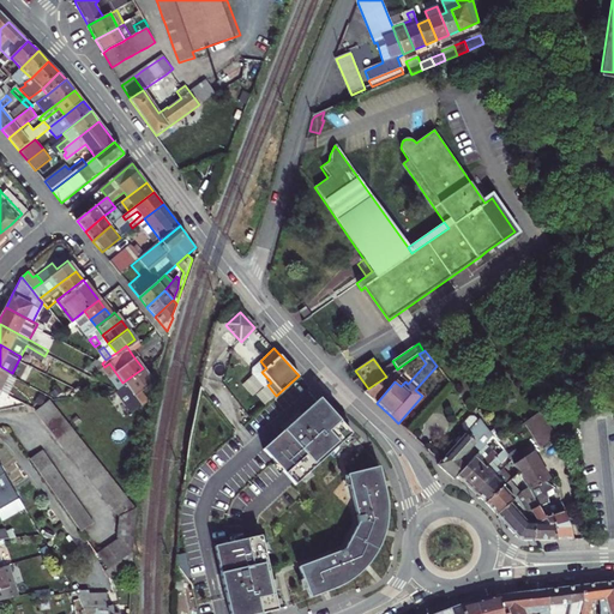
[(0,386),(4,389),(12,373),(0,366),(0,386)]
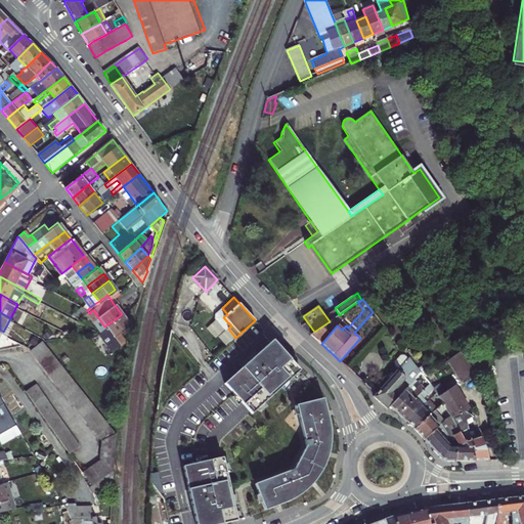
[(125,319),(122,314),(104,326),(99,330),(106,341),(110,345),(122,337),(119,333),(129,324),(125,319)]
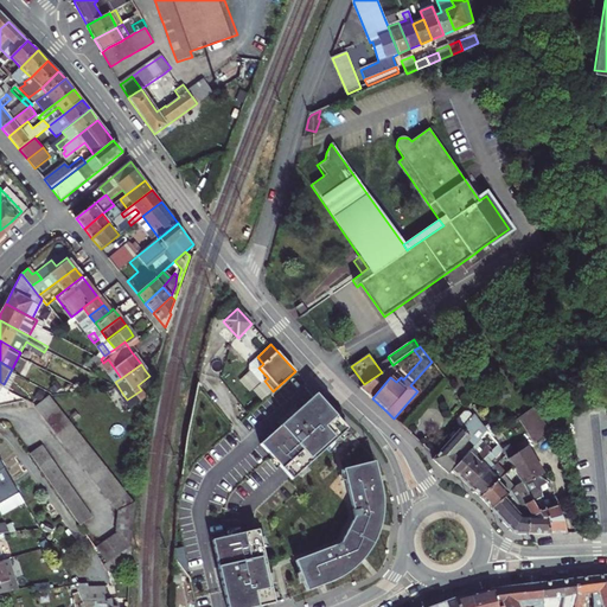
[(11,389),(19,372),(12,369),(4,384),(11,389)]
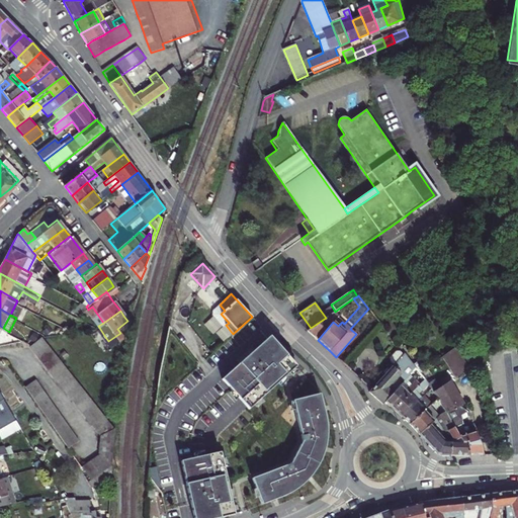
[(308,330),(318,340),(333,322),(328,317),(326,318),(311,328),(308,330)]
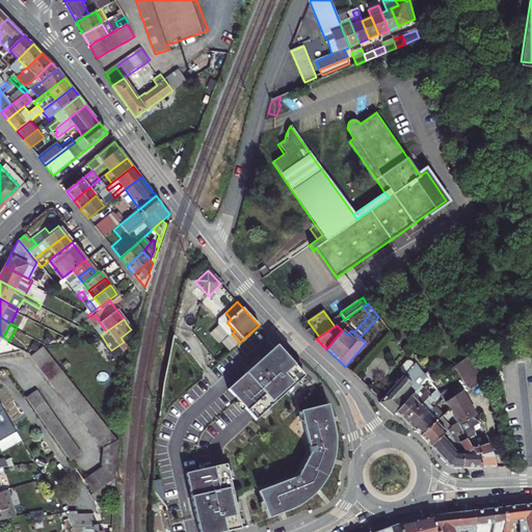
[(6,346),(9,341),(3,337),(0,335),(0,342),(6,346)]
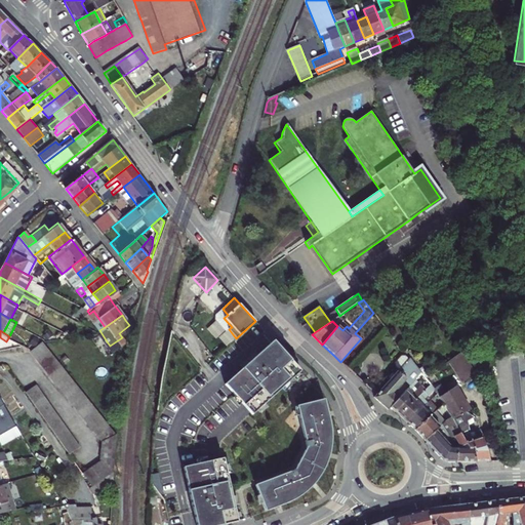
[(275,340),(227,385),(254,414),(303,370),(275,340)]
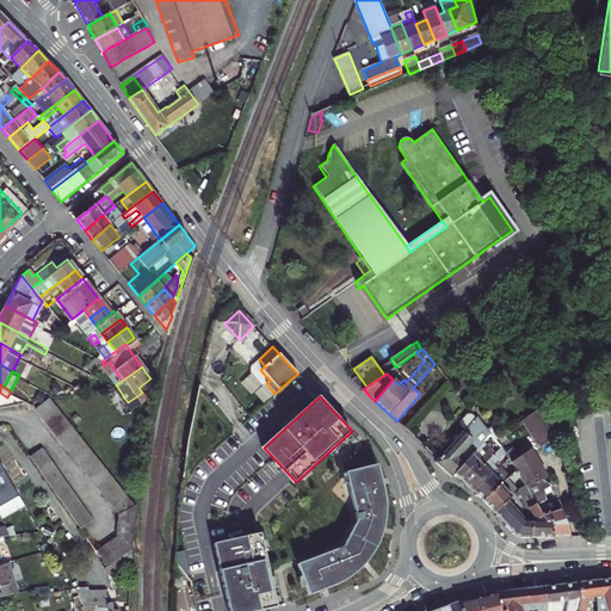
[(34,408),(38,415),(53,403),(48,397),(34,408)]
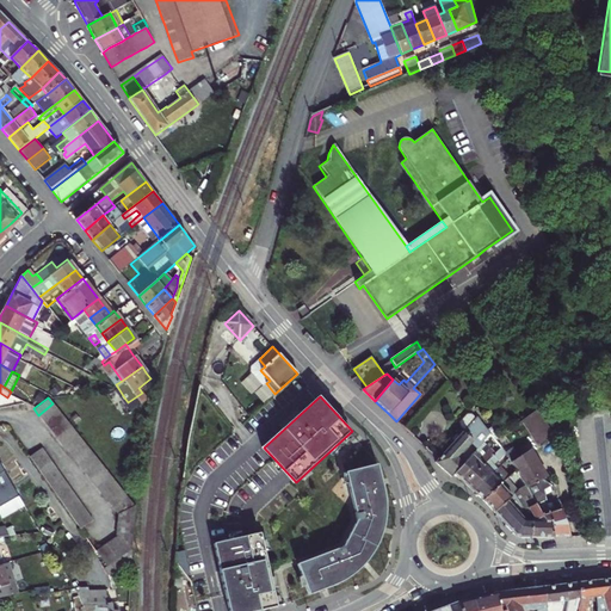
[(38,415),(44,423),(59,411),(53,403),(38,415)]
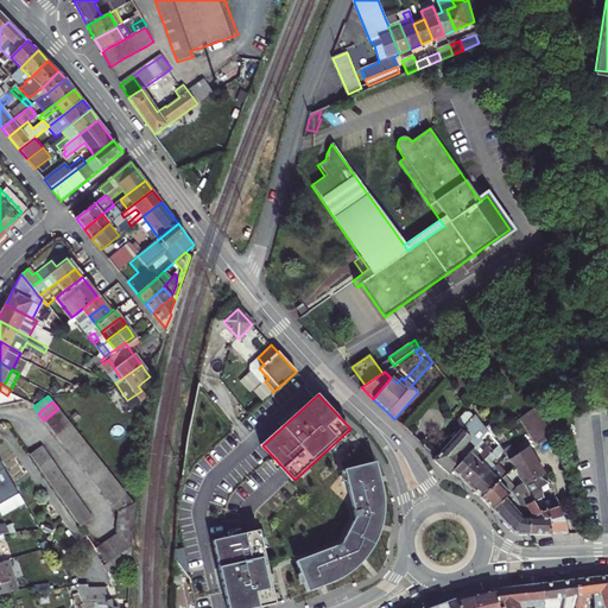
[(44,420),(49,426),(63,415),(58,409),(44,420)]
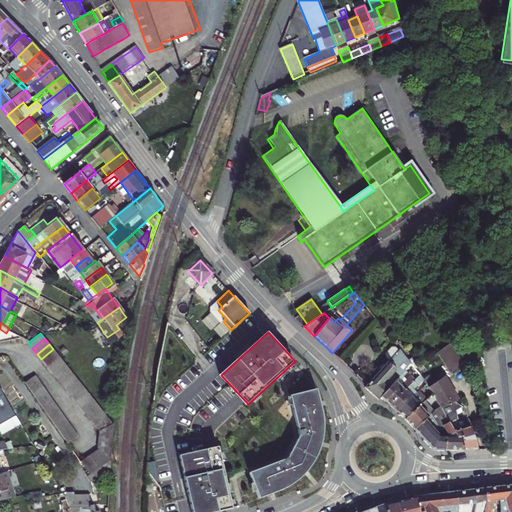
[(464,364),(450,344),(438,352),(451,372),(464,364)]
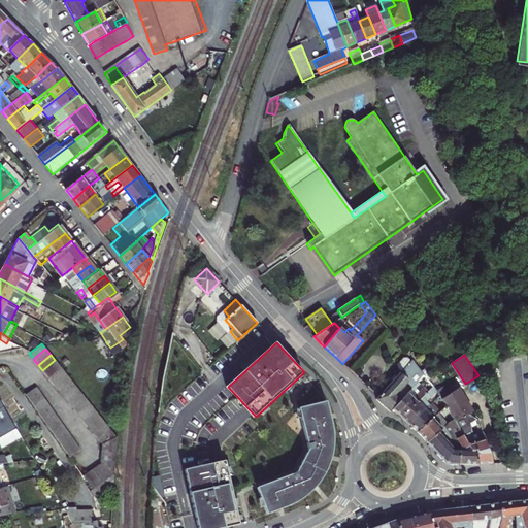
[(390,413),(393,409),(401,399),(396,394),(419,369),(411,360),(410,362),(406,358),(402,358),(397,364),(397,368),(401,371),(378,396),(376,399),(390,413)]
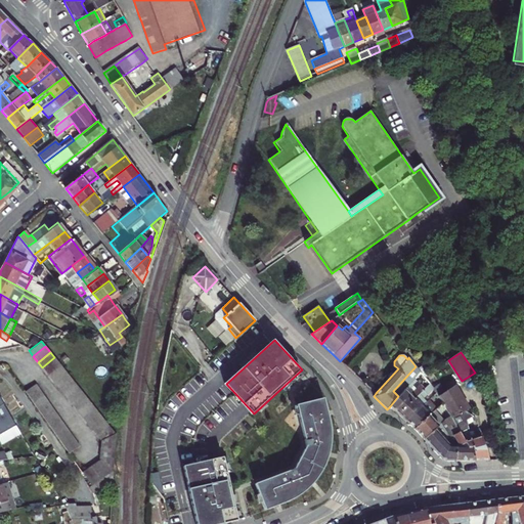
[(42,367),(47,374),(59,363),(54,357),(42,367)]
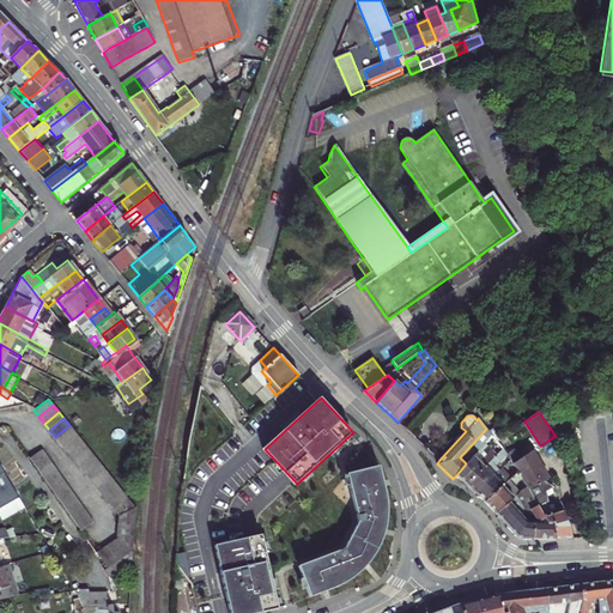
[(55,437),(60,444),(74,432),(70,425),(55,437)]
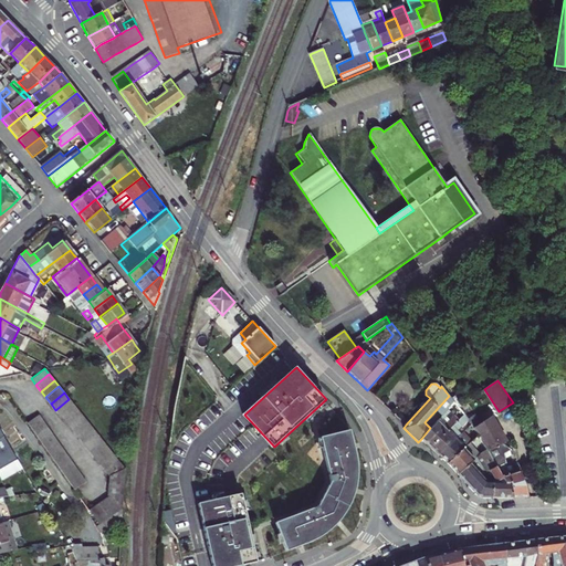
[(55,410),(61,416),(74,406),(69,399),(55,410)]
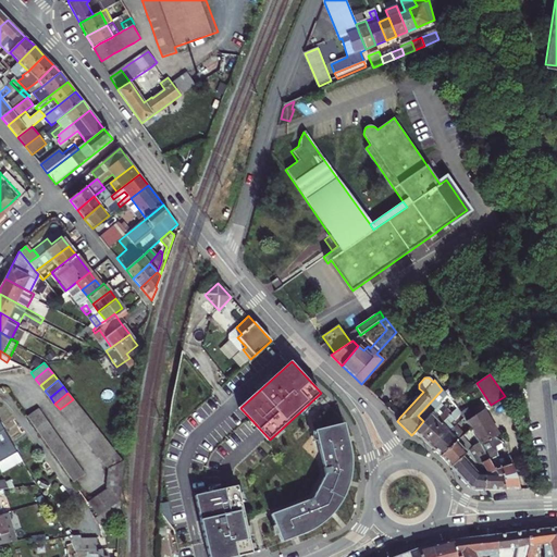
[(60,409),(65,417),(78,406),(73,399),(60,409)]
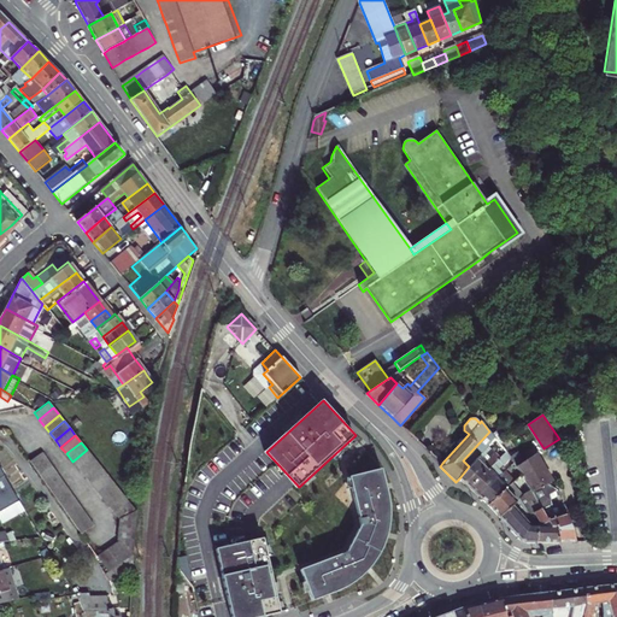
[(459,479),(469,487),(499,456),(488,446),(469,466),(459,479)]
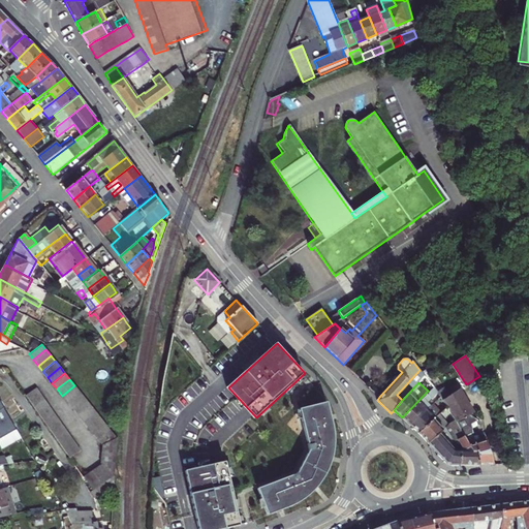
[(62,396),(66,401),(79,392),(74,385),(62,396)]
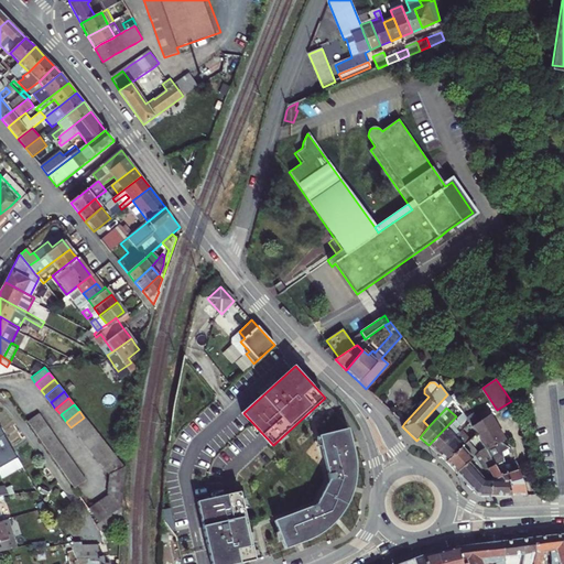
[(436,453),(452,436),(457,431),(454,427),(464,415),(461,411),(456,416),(429,445),(436,453)]
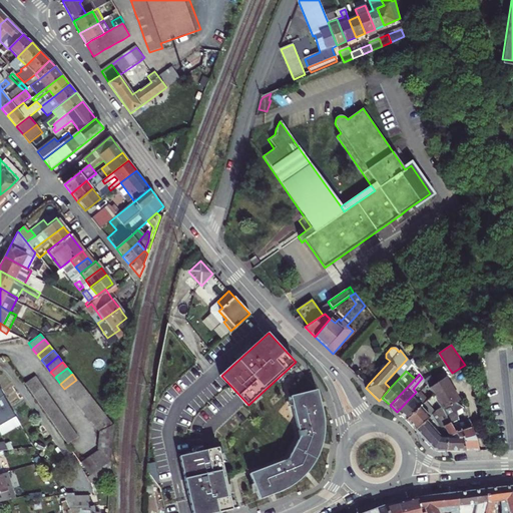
[(33,375),(28,378),(36,390),(41,386),(33,375)]
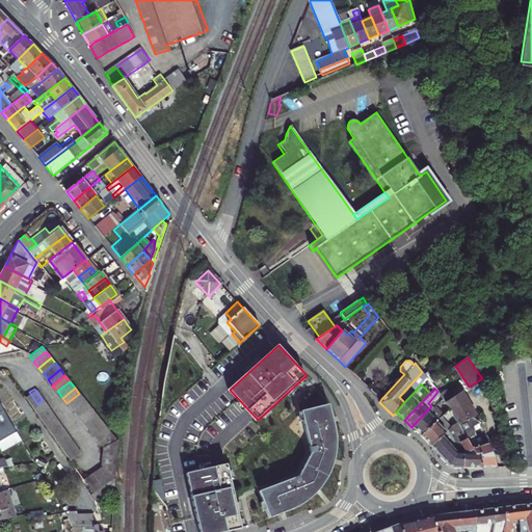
[(24,395),(32,407),(37,404),(29,392),(24,395)]
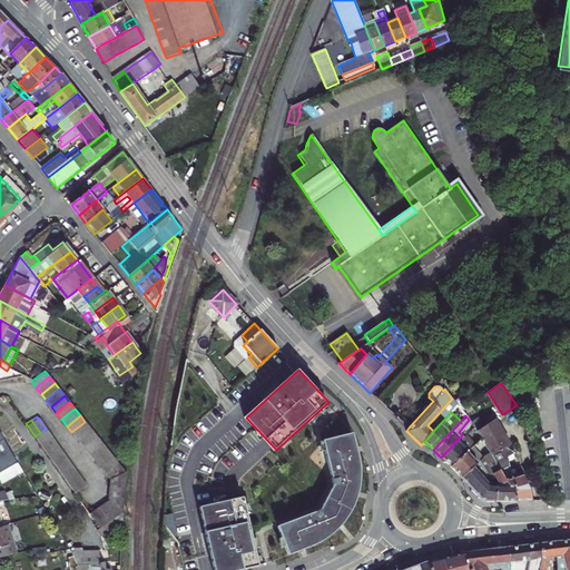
[(493,420),(477,431),(480,435),(489,449),(492,454),(504,446),(508,444),(493,420)]
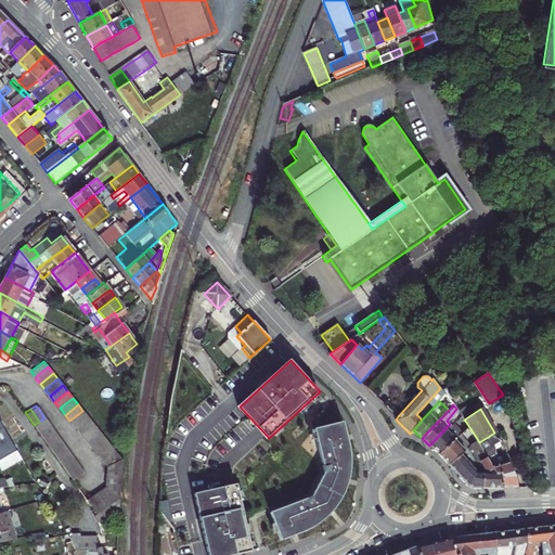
[(82,411),(69,421),(75,427),(88,417),(82,411)]
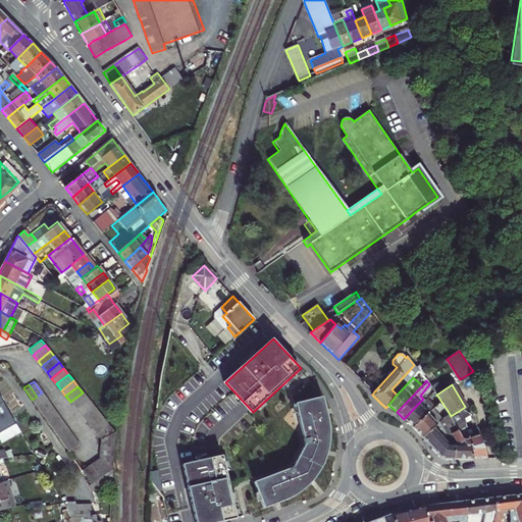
[(412,427),(432,406),(439,399),(436,395),(432,388),(429,392),(433,397),(422,408),(418,404),(404,419),(412,427)]
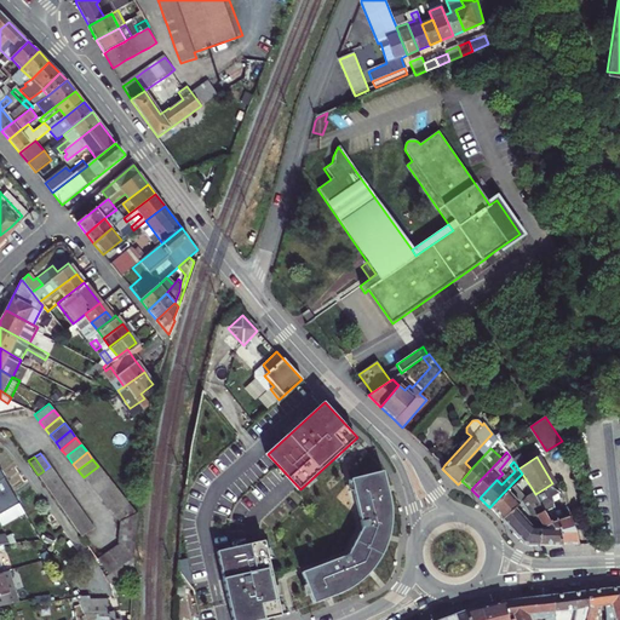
[(38,475),(42,482),(55,474),(50,466),(44,471),(38,475)]
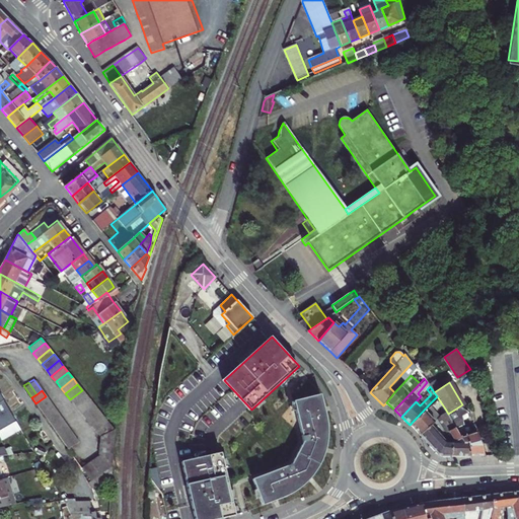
[(70,399),(74,405),(87,396),(82,390),(70,399)]
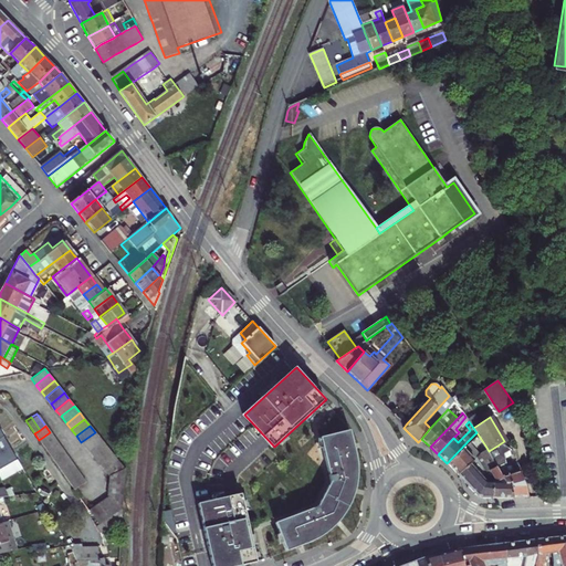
[(311,512),(278,524),(289,554),(311,545),(320,541),(328,535),(332,533),(341,523),(349,511),(355,499),(358,485),(359,471),(358,458),(352,430),(322,438),(333,481),(320,509),(311,512)]
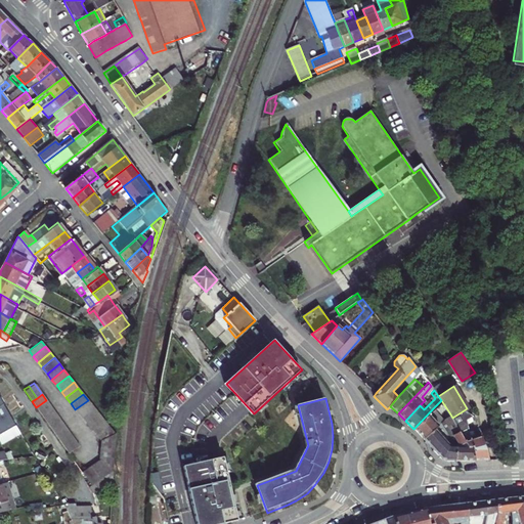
[(0,434),(16,428),(0,400),(0,434)]
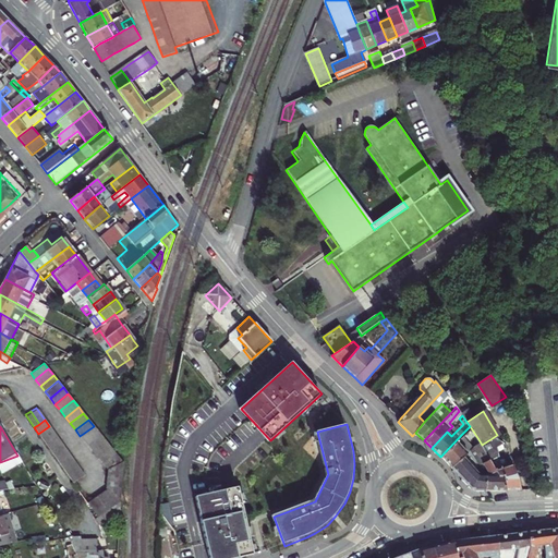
[(38,434),(43,440),(53,433),(49,426),(38,434)]
